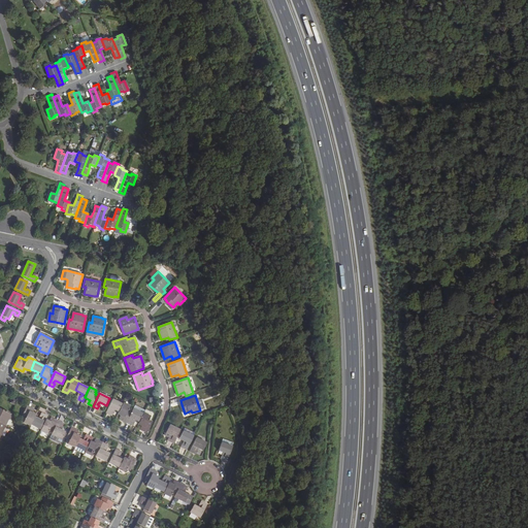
[(112,399),(106,413),(110,415),(112,411),(110,410),(112,408),(119,411),(123,404),(112,399)]
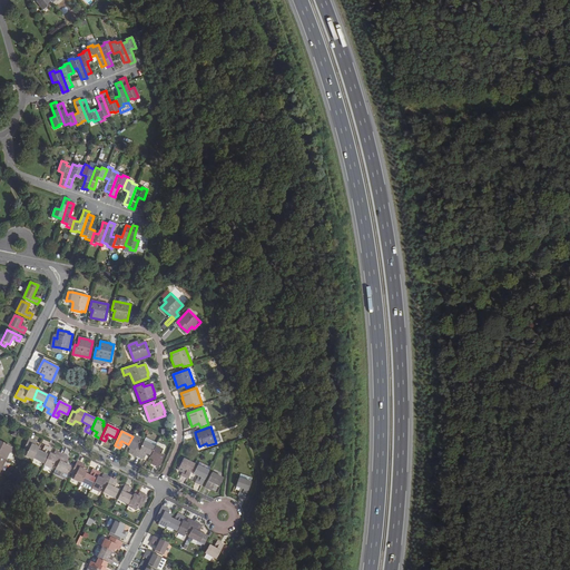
[(128,444),(127,446),(131,449),(134,450),(131,453),(136,457),(143,444),(139,443),(140,441),(139,441),(140,439),(134,435),(133,436),(128,444)]
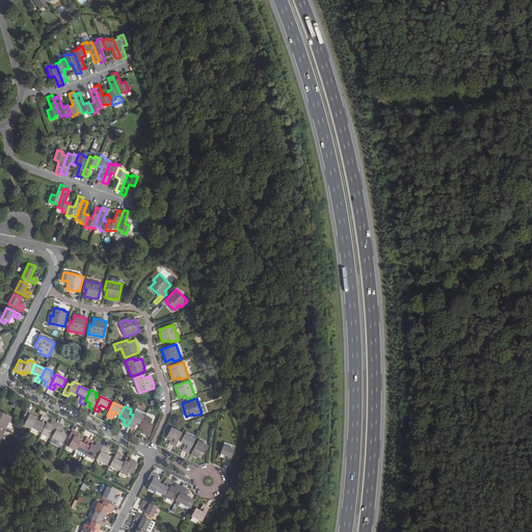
[(35,420),(36,418),(32,416),(30,415),(32,411),(27,408),(22,420),(25,421),(24,423),(25,423),(24,425),(30,428),(31,427),(35,420)]
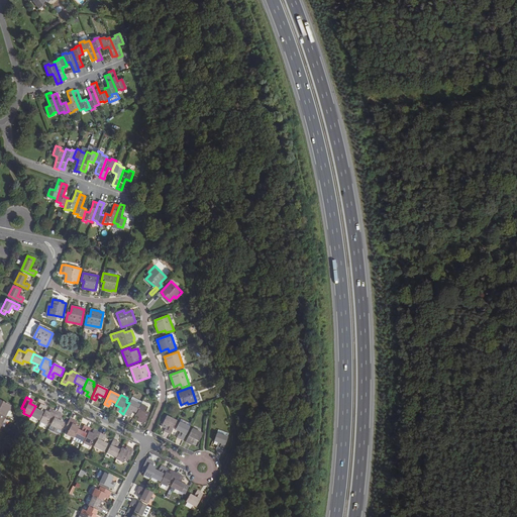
[(11,405),(0,399),(0,426),(0,425),(2,426),(3,423),(2,423),(8,410),(9,411),(11,408),(10,407),(11,405)]
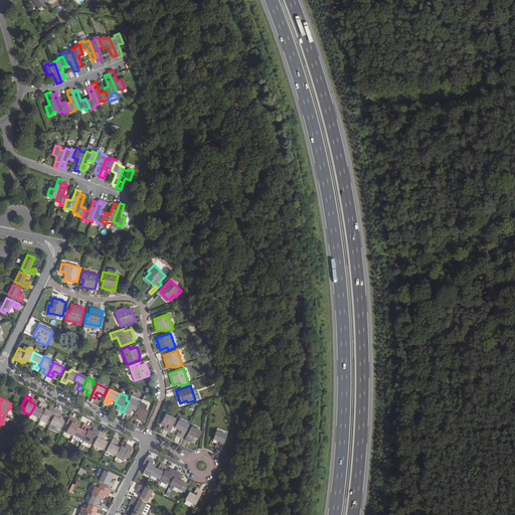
[(129,401),(123,412),(128,414),(130,411),(131,412),(133,409),(136,411),(140,404),(130,399),(129,401)]
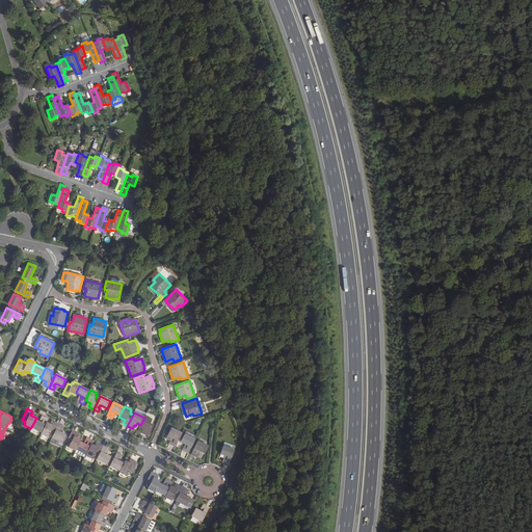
[(140,425),(139,427),(143,429),(145,430),(143,433),(149,436),(154,425),(151,424),(152,422),(151,422),(152,420),(145,416),(144,418),(140,425)]
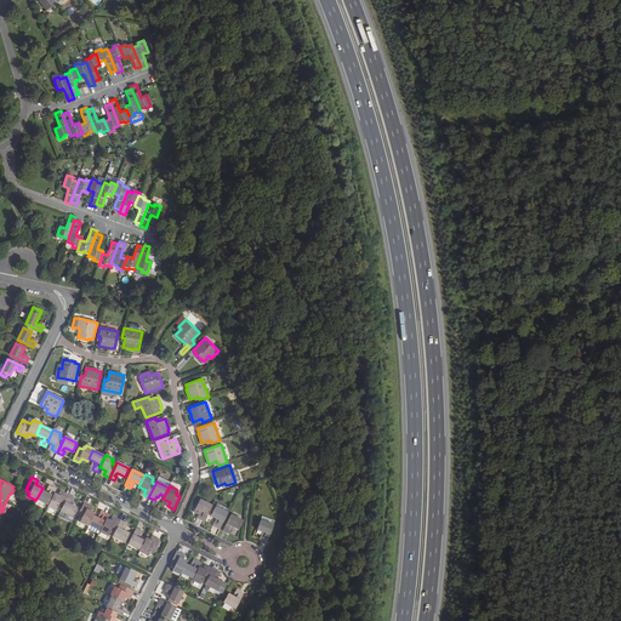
[(55,494),(56,489),(51,486),(50,490),(51,491),(50,494),(41,490),(36,499),(49,505),(55,494)]
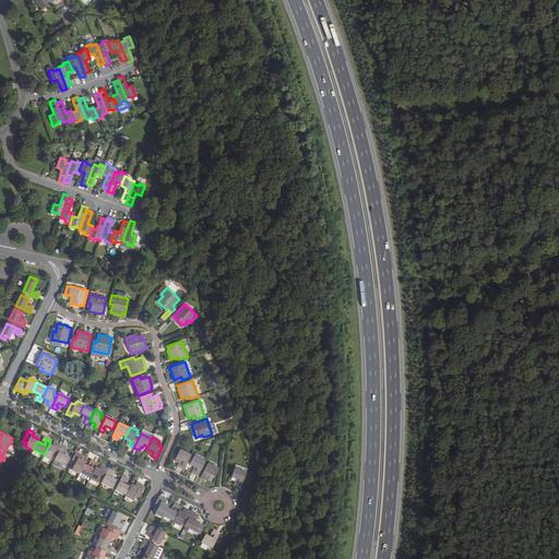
[(56,458),(61,445),(56,442),(55,447),(52,445),(49,444),(44,454),(43,455),(50,459),(51,456),(52,458),(52,455),(56,458)]
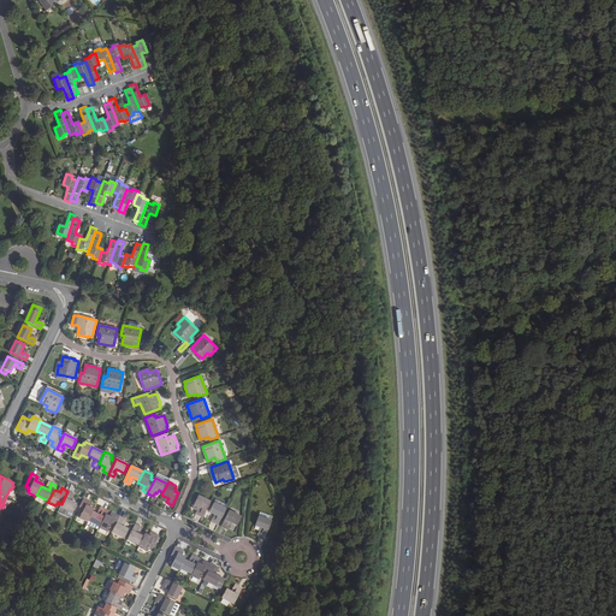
[(73,493),(67,491),(61,504),(60,507),(72,513),(73,511),(76,504),(77,504),(70,501),(69,499),(70,497),(71,497),(73,493)]
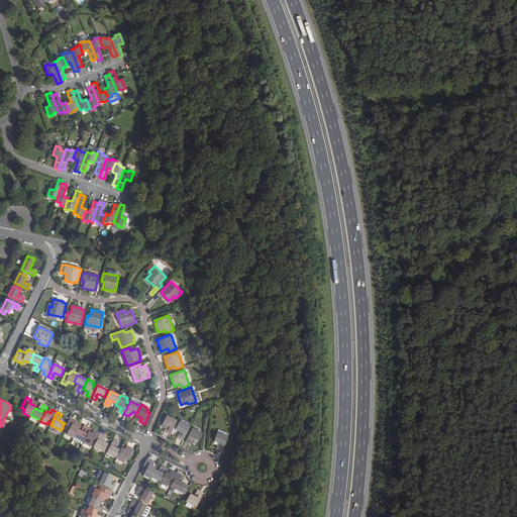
[(166,431),(170,433),(177,421),(167,416),(165,419),(163,423),(164,423),(162,426),(166,428),(167,428),(166,431)]
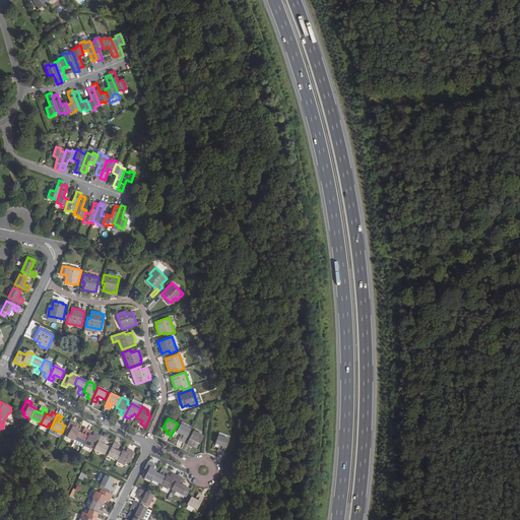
[(78,432),(79,430),(75,428),(74,427),(75,424),(70,420),(65,432),(68,434),(67,435),(68,435),(67,437),(73,440),(74,439),(78,432)]
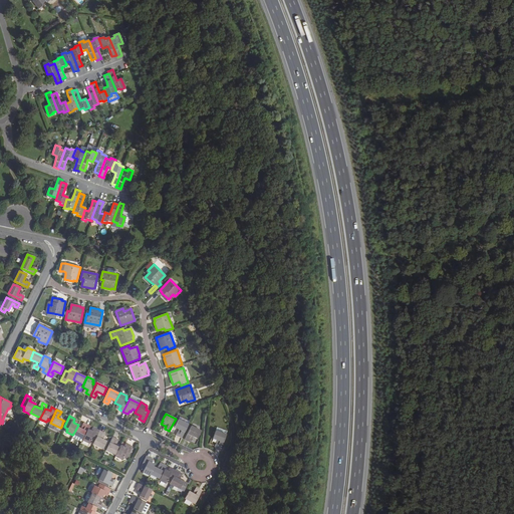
[(180,417),(178,420),(188,425),(190,422),(180,417)]
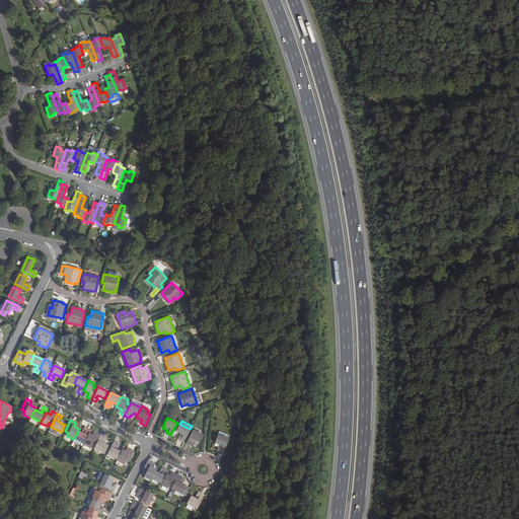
[(179,440),(183,442),(190,429),(179,424),(176,431),(180,433),(178,436),(179,436),(180,437),(179,440)]
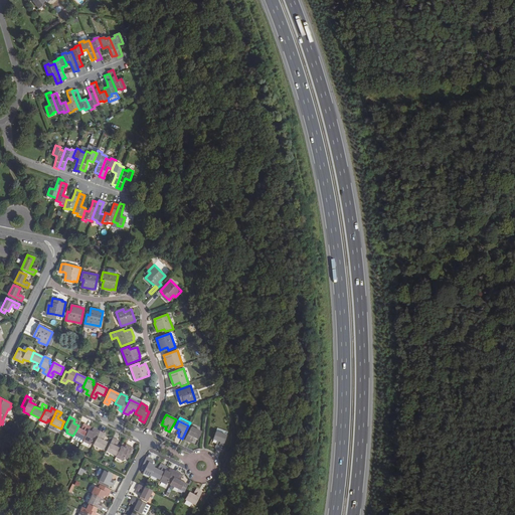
[(89,431),(90,426),(86,424),(83,427),(86,428),(83,431),(82,431),(80,430),(77,427),(73,435),(83,440),(89,431)]
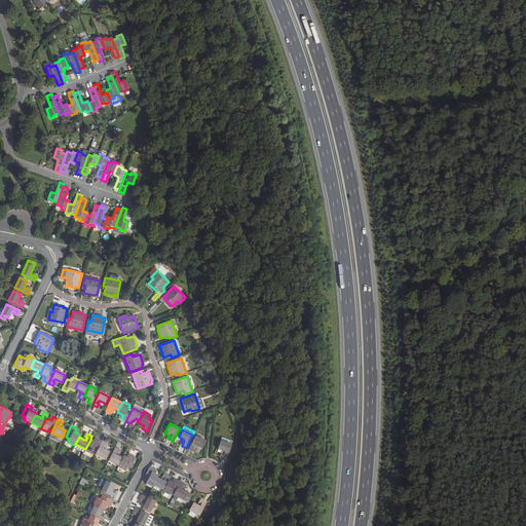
[(194,448),(196,449),(197,446),(202,448),(205,442),(195,436),(189,449),(193,451),(194,448)]
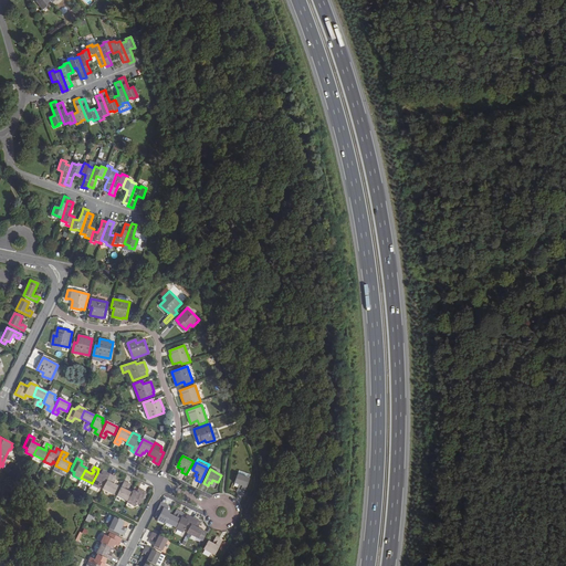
[(104,486),(109,474),(104,472),(103,475),(101,474),(97,473),(92,483),(91,484),(97,488),(98,489),(100,486),(101,486),(101,485),(104,486)]
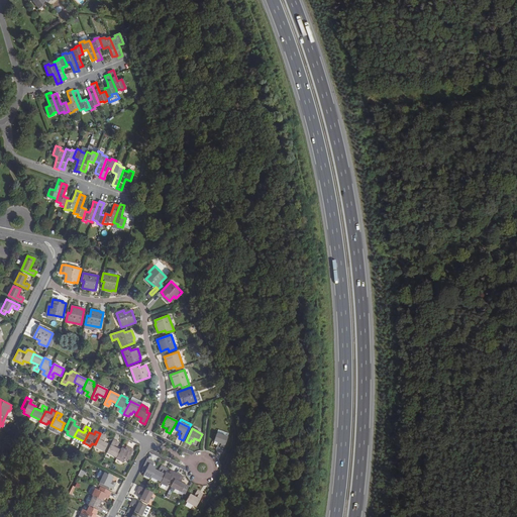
[(105,435),(100,433),(95,444),(94,446),(107,452),(110,446),(107,445),(108,444),(102,441),(101,440),(102,438),(103,438),(105,435)]
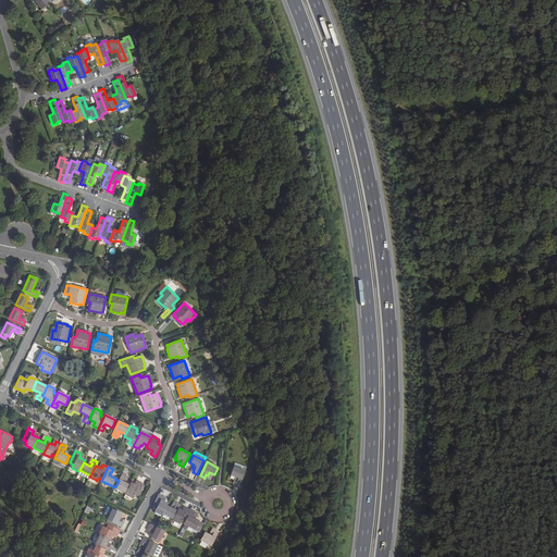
[(234,468),(232,475),(238,478),(235,484),(240,486),(246,472),(234,468)]
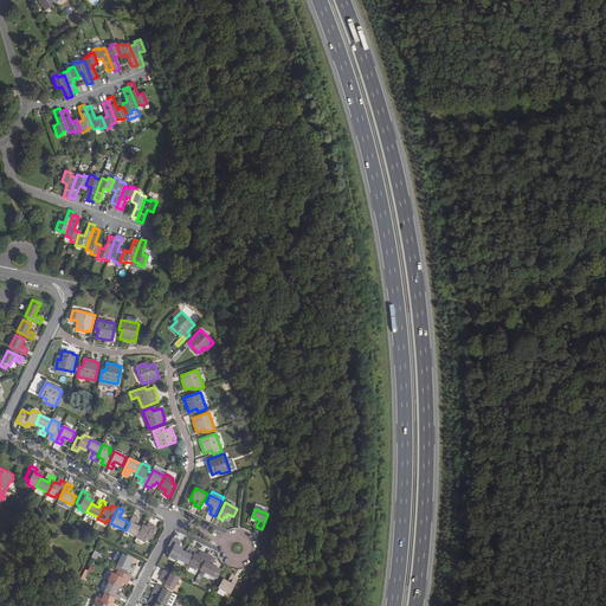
[(137,536),(141,528),(133,524),(135,521),(136,522),(137,517),(133,515),(129,523),(126,530),(137,536)]
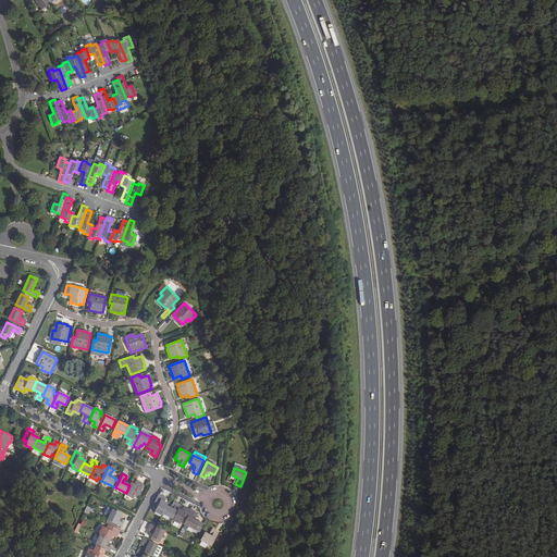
[(135,485),(131,483),(130,485),(126,493),(125,495),(133,498),(134,496),(135,496),(136,495),(138,496),(141,491),(144,486),(145,484),(139,482),(137,486),(135,485)]
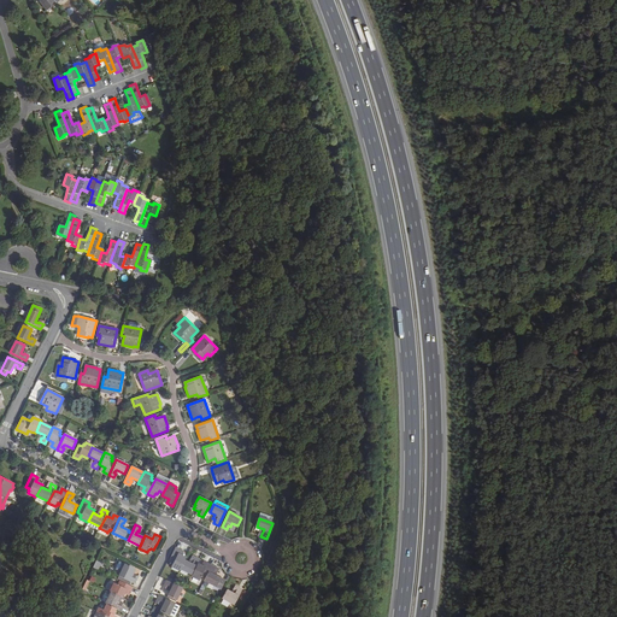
[(171,566),(180,570),(180,569),(184,560),(186,558),(181,556),(178,554),(181,551),(175,547),(169,560),(172,562),(171,564),(172,564),(171,566)]
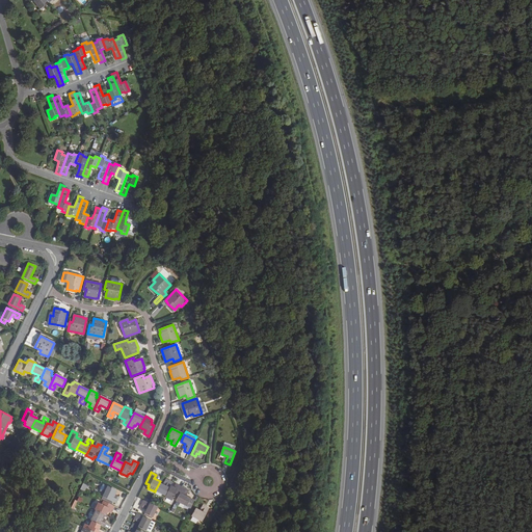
[(170,485),(171,482),(167,480),(166,483),(164,482),(162,485),(159,483),(155,490),(156,490),(162,494),(165,496),(170,485)]
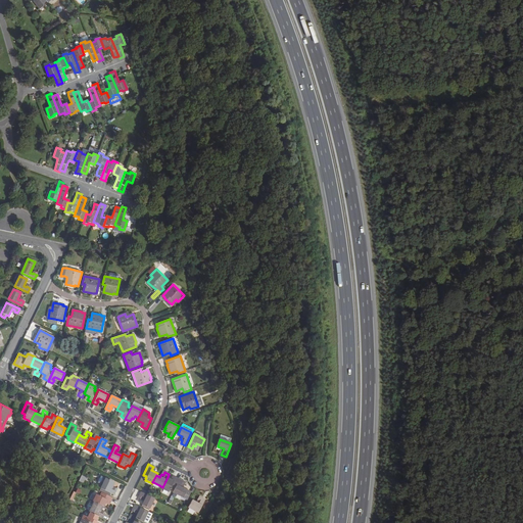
[(174,490),(179,479),(175,477),(173,480),(171,479),(168,477),(162,487),(161,488),(169,491),(170,489),(171,490),(172,488),(174,490)]
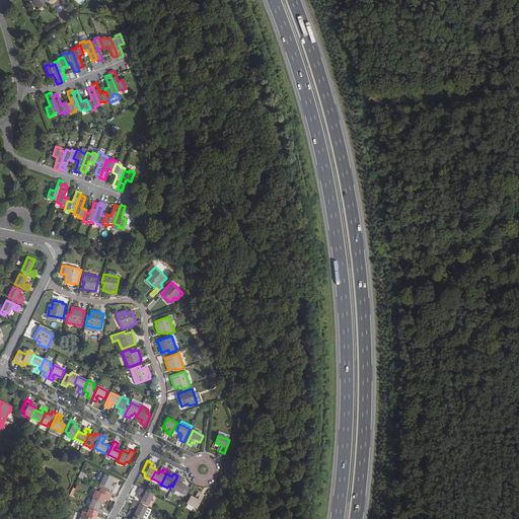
[(115,487),(112,486),(112,487),(108,486),(113,478),(104,474),(101,482),(100,485),(113,491),(115,487)]
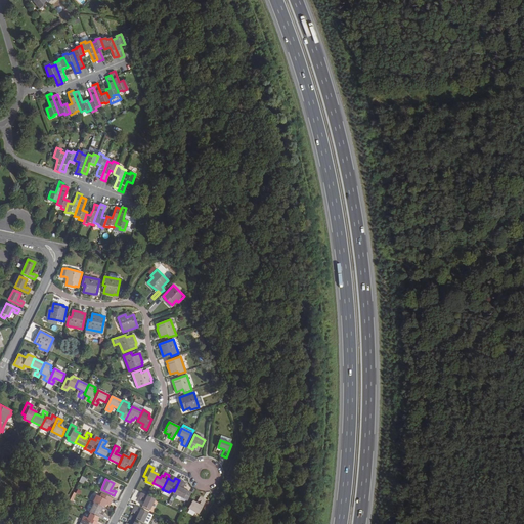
[(184,482),(179,480),(174,491),(173,493),(183,498),(186,499),(190,492),(186,491),(180,487),(181,485),(182,485),(184,482)]
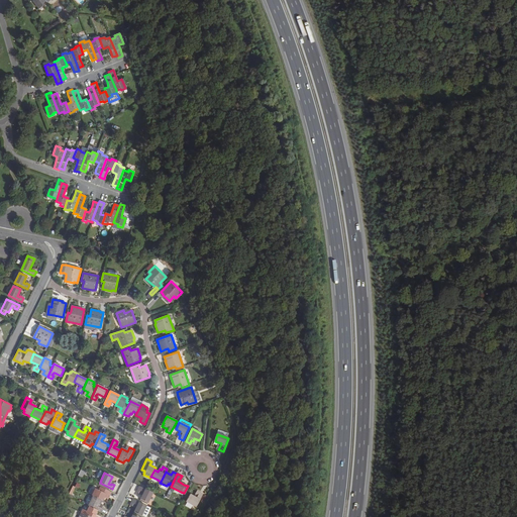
[(144,489),(139,486),(137,491),(140,492),(139,494),(142,495),(140,499),(147,503),(152,493),(144,489)]
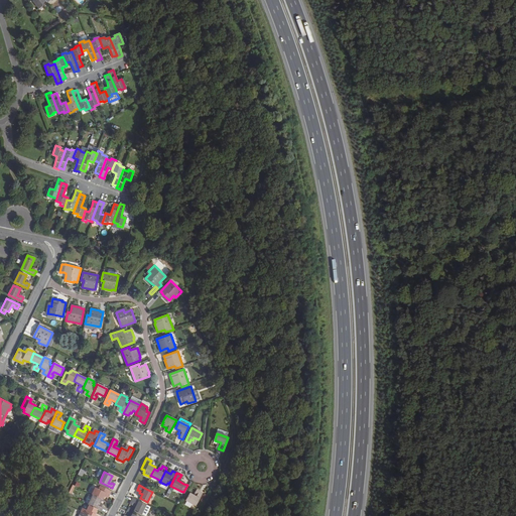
[(101,499),(102,499),(104,496),(105,494),(109,496),(111,491),(100,486),(99,489),(97,488),(97,489),(95,488),(92,494),(93,495),(101,499)]
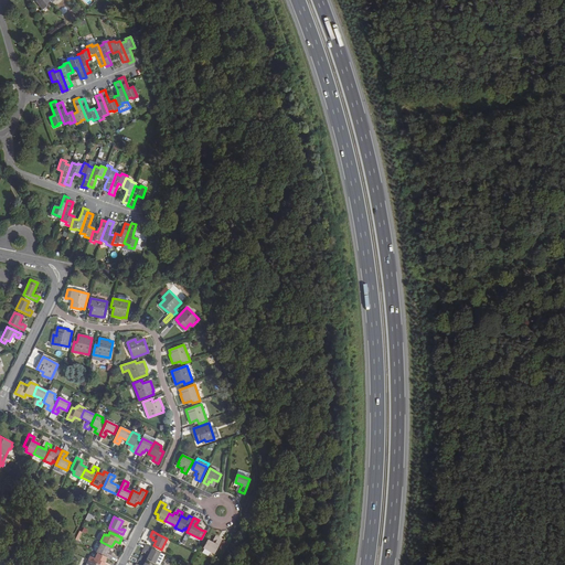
[(216,537),(215,541),(216,542),(215,544),(208,540),(203,547),(214,554),(221,540),(216,537)]
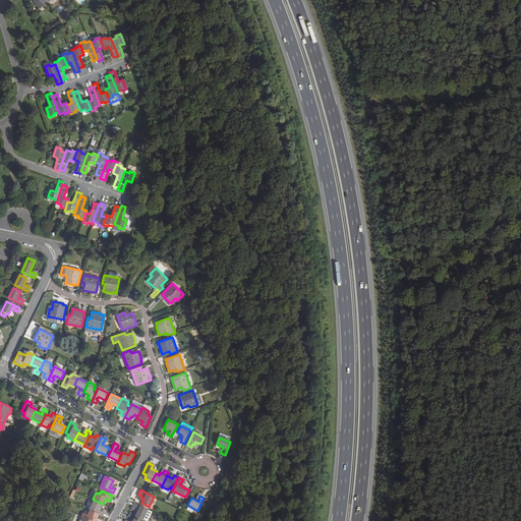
[(99,515),(102,517),(104,512),(101,511),(102,509),(101,509),(100,508),(102,504),(94,500),(89,511),(90,511),(99,515)]
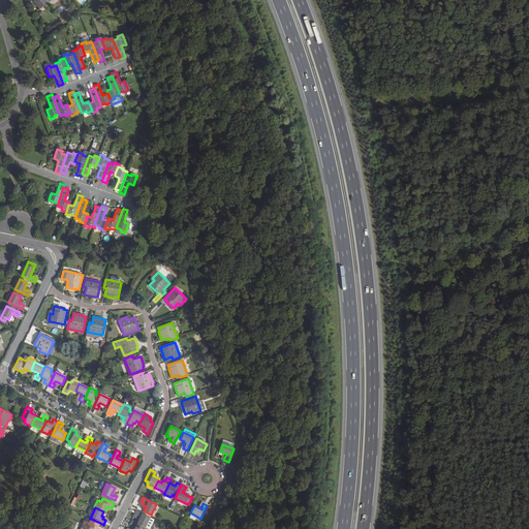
[(150,518),(136,510),(134,516),(137,517),(137,516),(141,517),(136,524),(145,528),(150,518)]
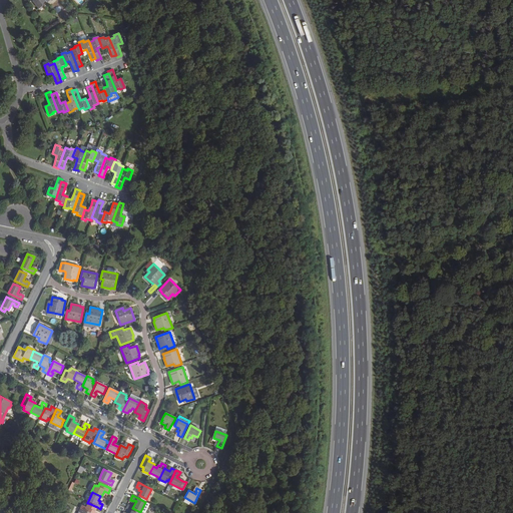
[(80,509),(87,512),(96,512),(97,512),(95,511),(97,507),(88,503),(86,507),(82,505),(80,509)]
